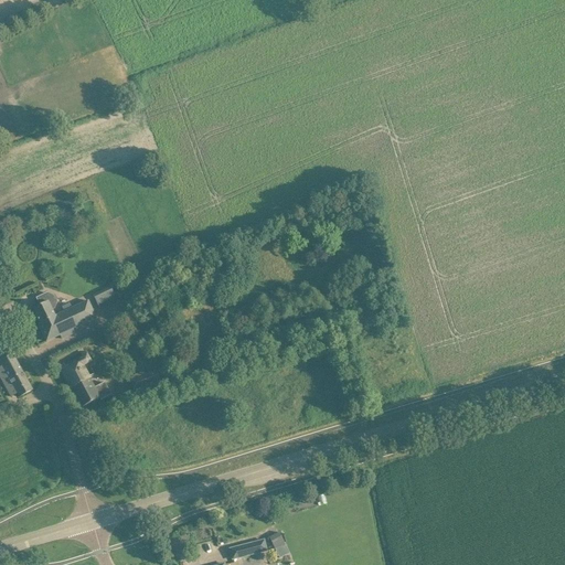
[(97,305),(115,297),(110,287),(93,296),(97,305)]
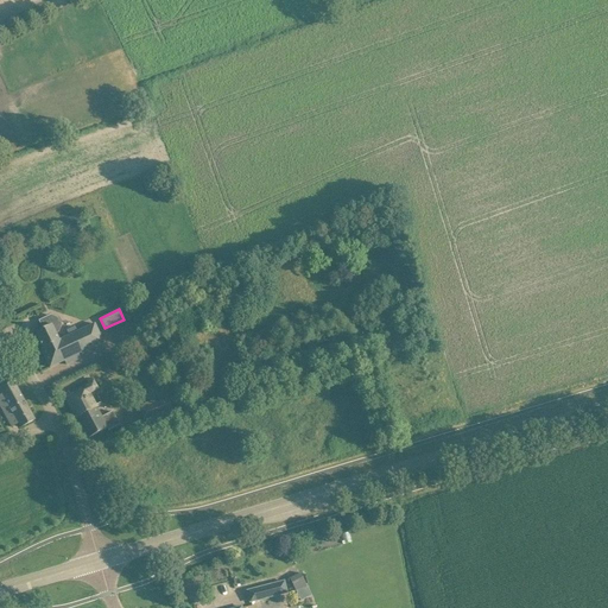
[(50,368),(64,361),(67,365),(80,359),(77,355),(103,343),(94,323),(59,340),(57,334),(58,333),(61,324),(58,317),(51,316),(50,316),(39,322),(43,329),(36,333),(43,348),(40,349),(50,368)]
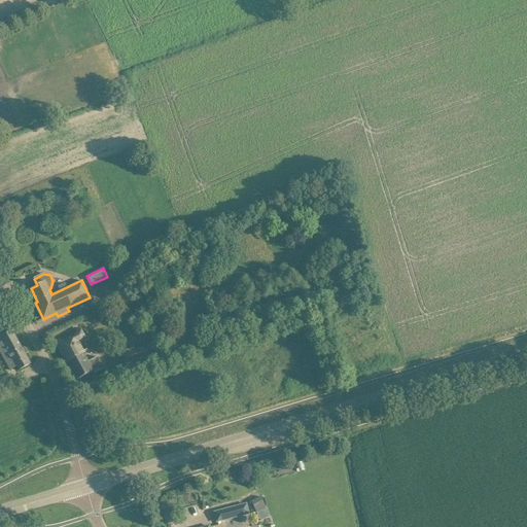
[(18,371),(21,369),(30,364),(13,334),(15,332),(5,313),(0,315),(0,342),(1,342),(10,358),(4,361),(9,371),(15,366),(18,371)]
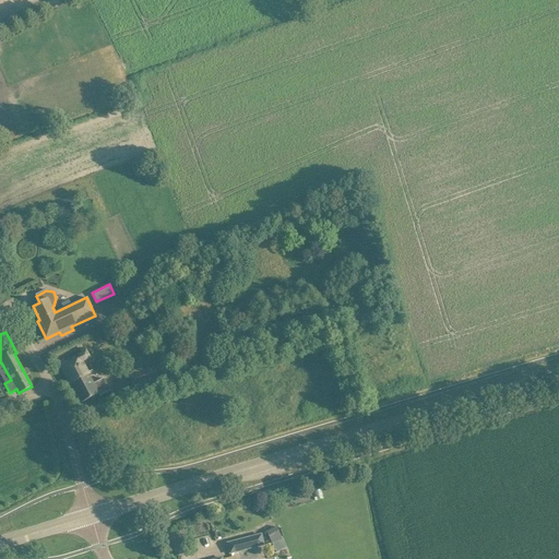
[(81,403),(91,399),(104,391),(86,358),(87,357),(84,351),(59,364),(81,403)]
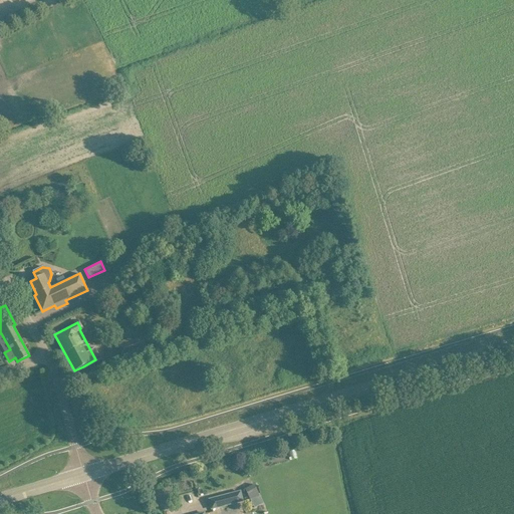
[(145,347),(142,337),(132,340),(131,339),(117,343),(121,355),(145,347)]
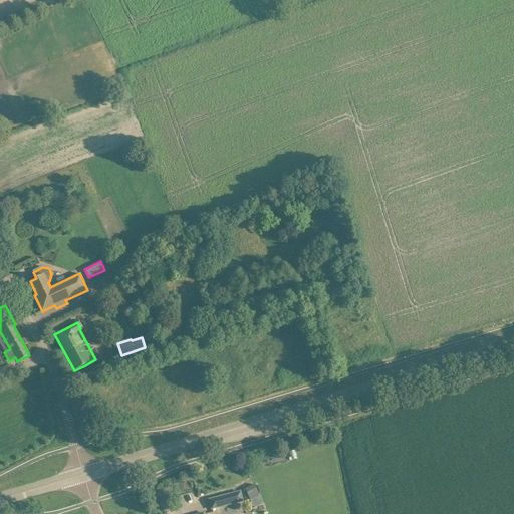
[(248,499),(258,495),(254,485),(245,488),(248,499)]
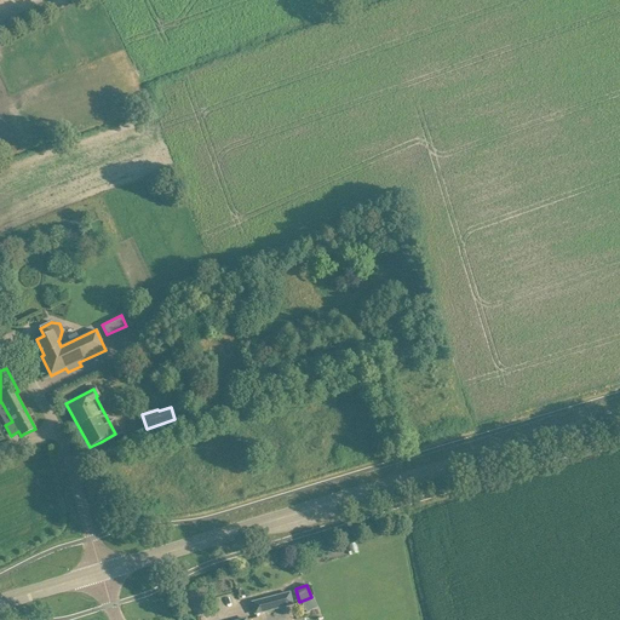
[(291,593),(275,597),(252,603),(254,614),(279,608),(293,604),(291,593)]
